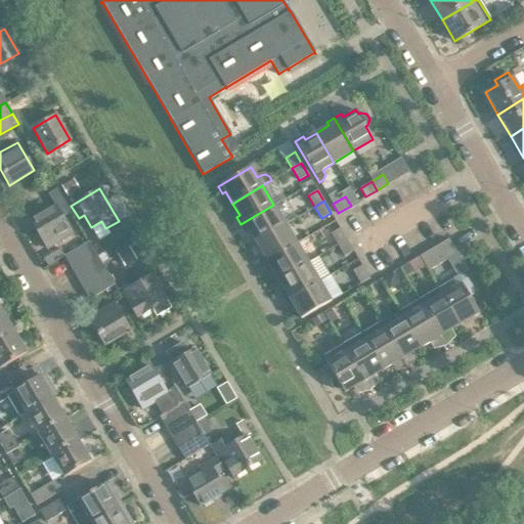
[(47,249),(72,233),(59,214),(67,210),(61,202),(30,220),(47,249)]
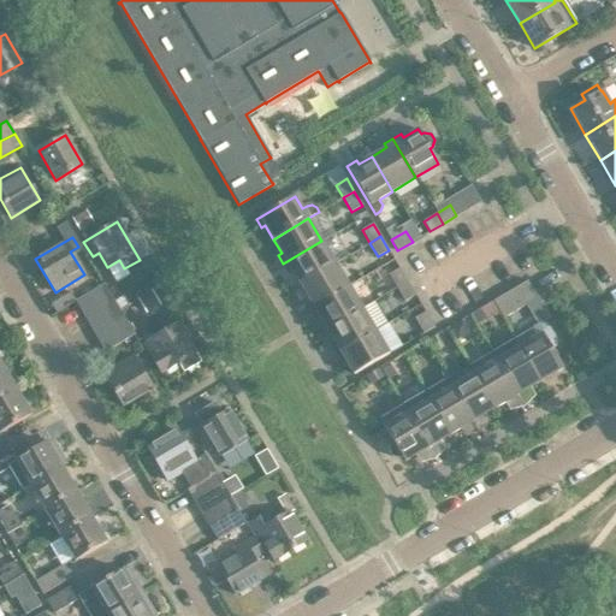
[(300,284),(335,264),(321,241),(283,264),(288,272),(291,270),(300,284)]
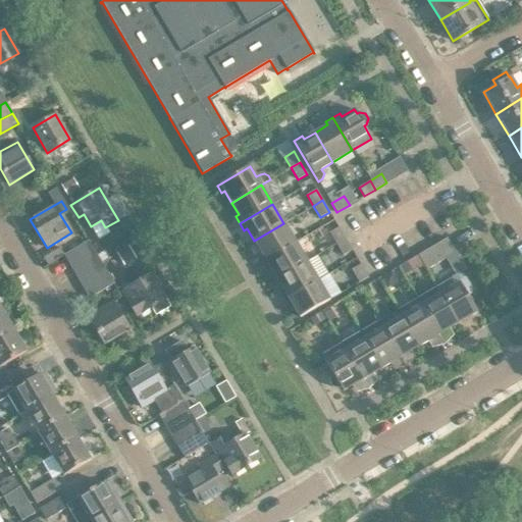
[(262,262),(295,243),(283,223),(254,241),(261,253),(258,255),(262,262)]
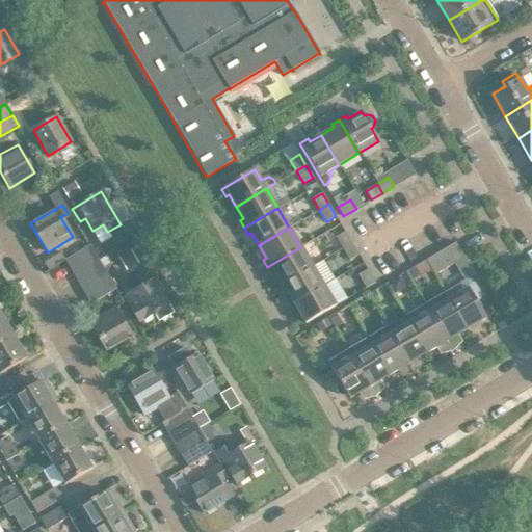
[(342,248),(351,243),(345,232),(336,237),(342,248)]
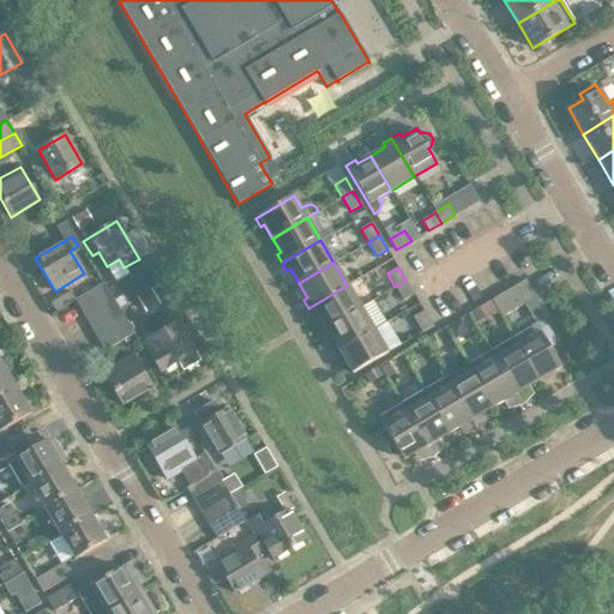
[(501,317),(536,296),(531,289),(525,280),(491,300),(497,311),(498,311),(501,317)]
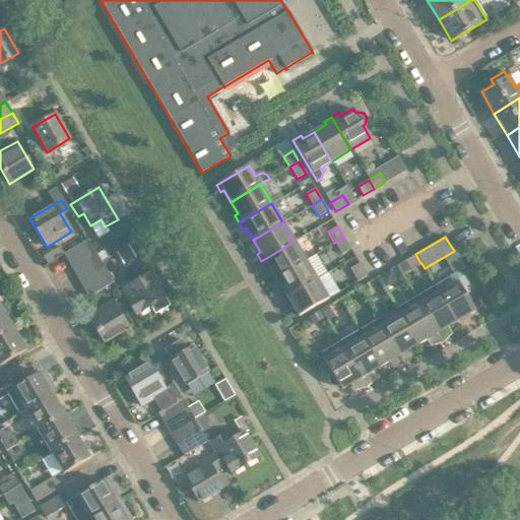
[(341,254),(350,249),(343,238),(334,243),(341,254)]
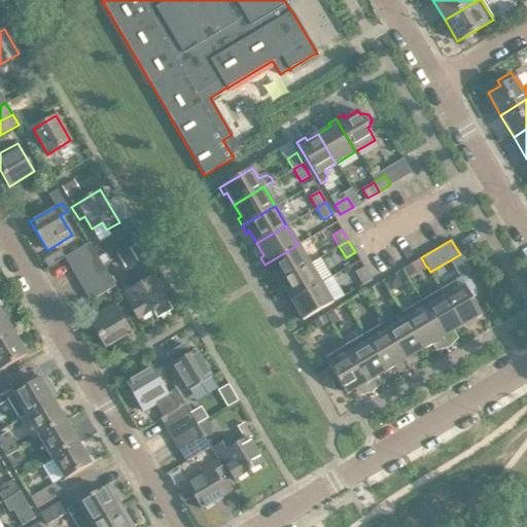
[(63,256),(70,268),(95,253),(89,242),(63,256)]
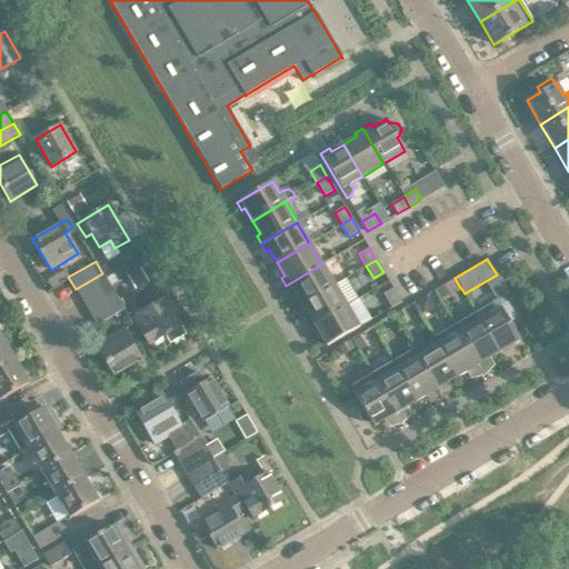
[(301,303),(335,285),(321,265),(286,286),(290,292),(293,290),(301,303)]
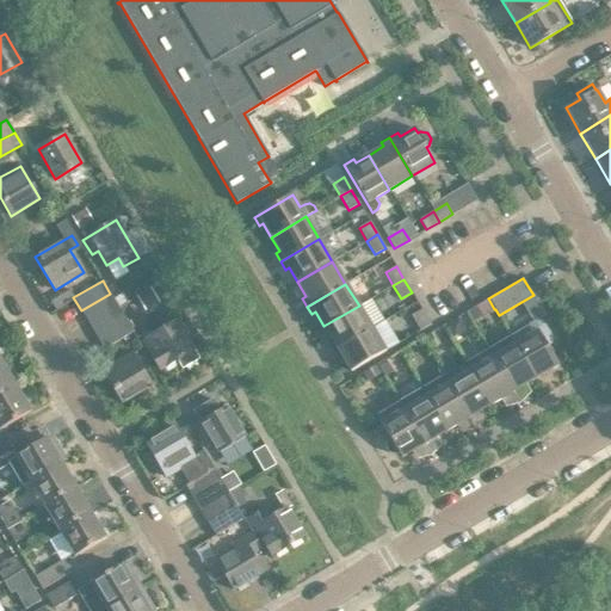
[(81,310),(88,323),(117,307),(110,294),(81,310)]
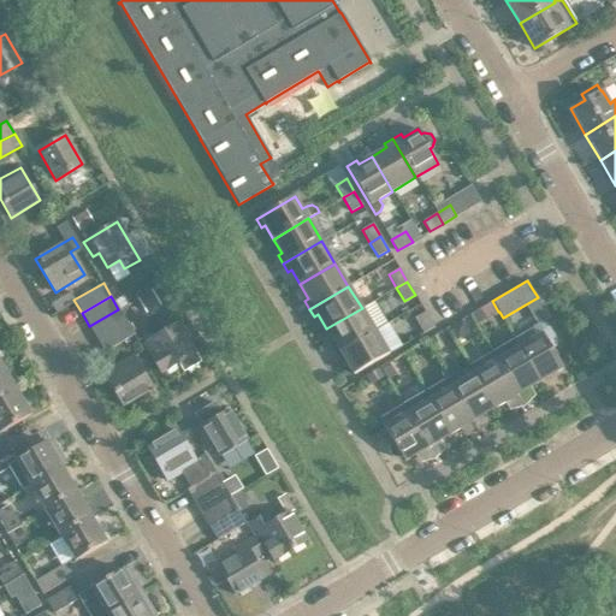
[(498,312),(492,301),(480,308),(486,319),(498,312)]
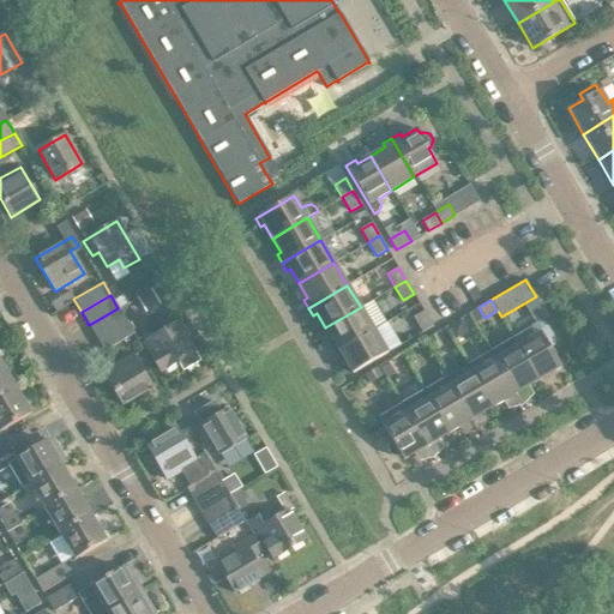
[(335,353),(374,330),(361,307),(325,327),(333,342),(330,344),(335,353)]
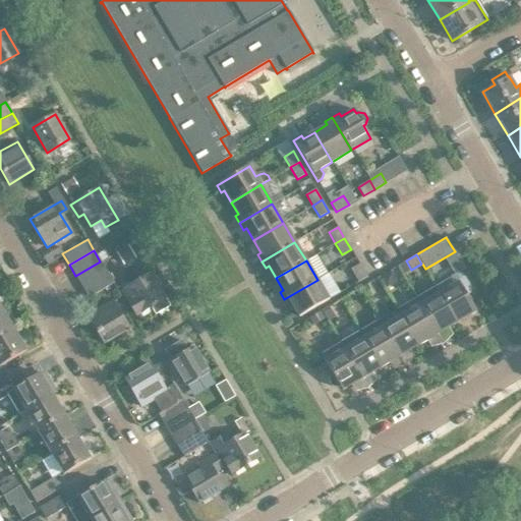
[(75,276),(81,287),(106,272),(100,262),(75,276)]
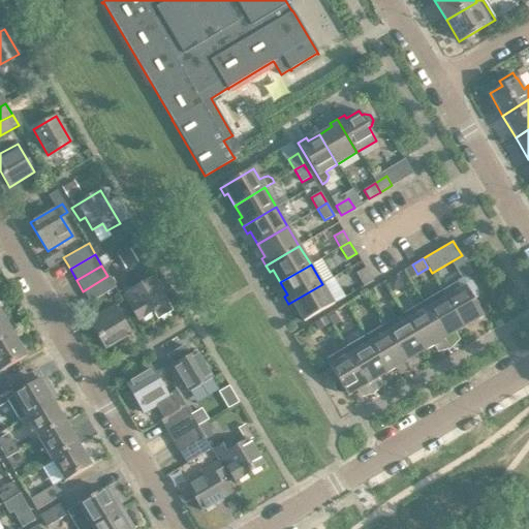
[(364,286),(373,281),(365,268),(355,274),(364,286)]
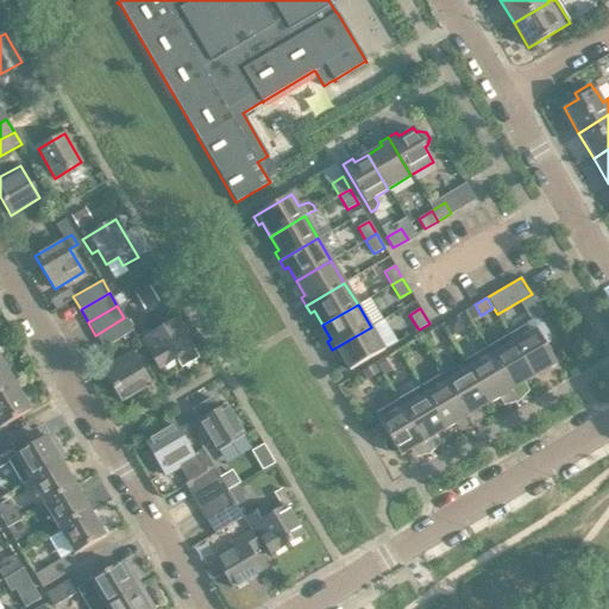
[(132,331),(124,318),(95,336),(102,347),(132,331)]
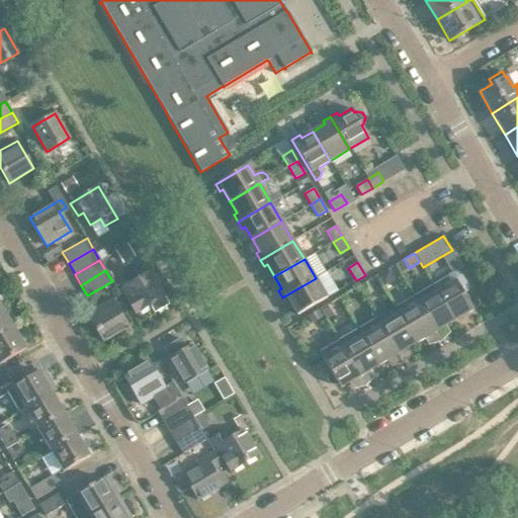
[(120,289),(136,314),(150,305),(154,313),(168,304),(149,272),(120,289)]
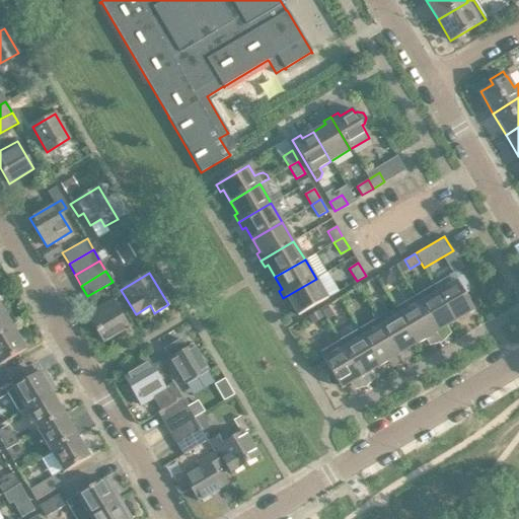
[(449,282),(437,289),(456,320),(473,310),(464,294),(467,292),(469,287),(461,274),(456,273),(450,276),(449,282)]
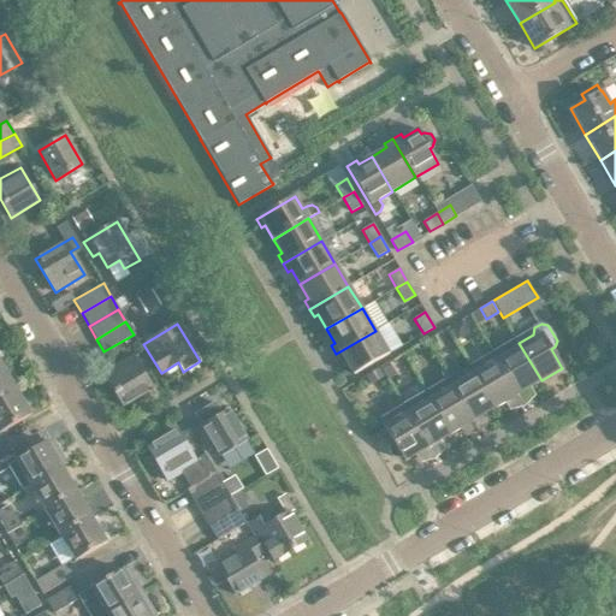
[(354,374),(389,354),(375,331),(336,354),(341,362),(344,359),(354,374)]
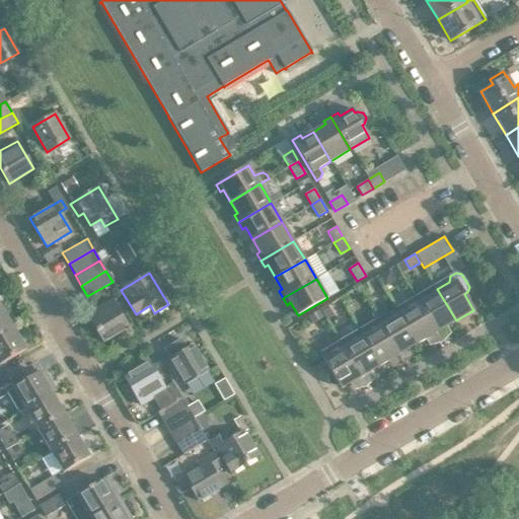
[(415,296),(436,332),(441,342),(442,342),(441,341),(446,337),(442,328),(456,320),(437,289),(436,289),(434,285),(415,296)]
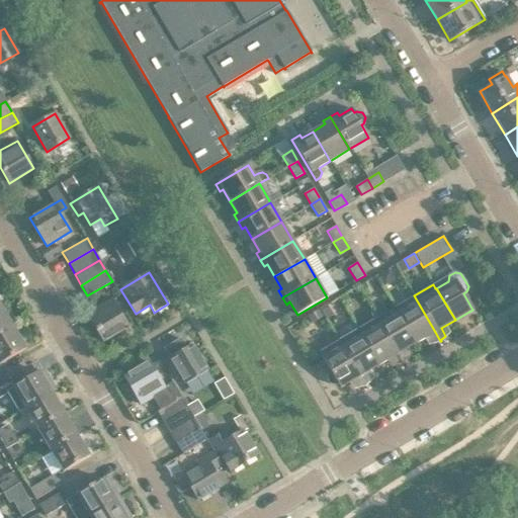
[(440,341),(435,332),(414,295),(395,308),(415,343),(429,335),(433,343),(439,341),(440,341)]
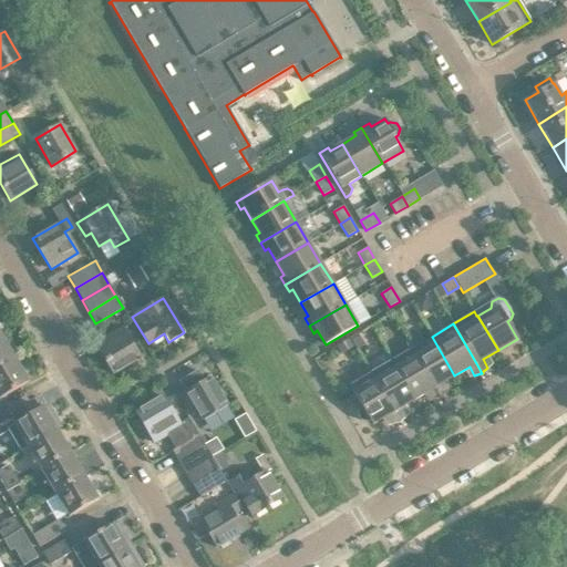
[(140,358),(122,327),(95,343),(113,373),(140,358)]
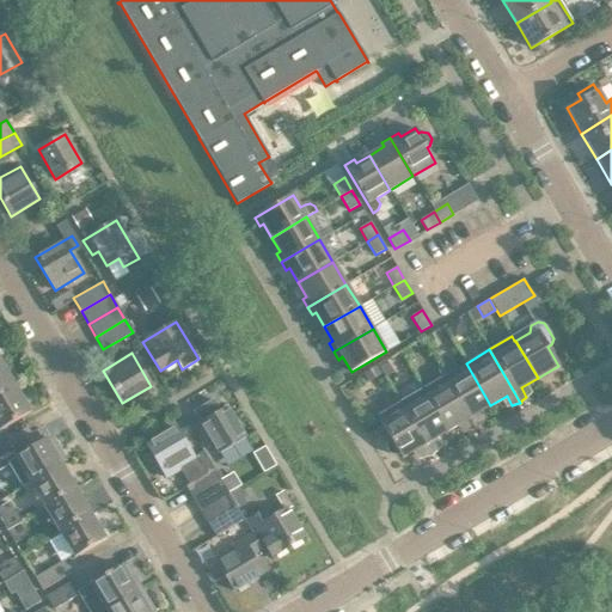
[(0,396),(16,387),(0,362),(0,396)]
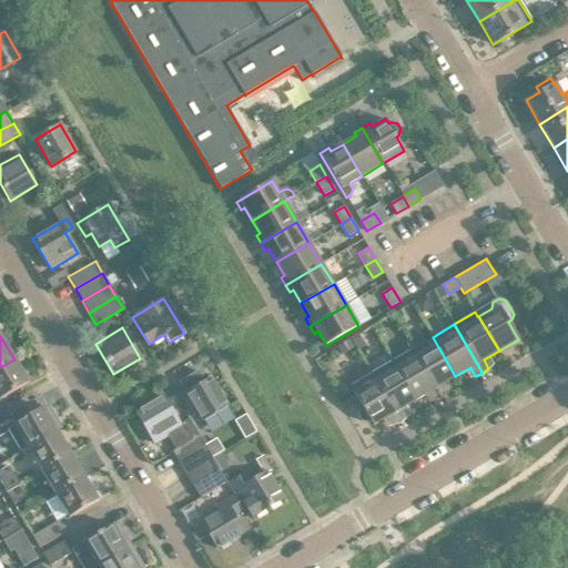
[(412,348),(435,388),(442,398),(442,397),(447,393),(442,384),(455,376),(433,337),(412,348)]
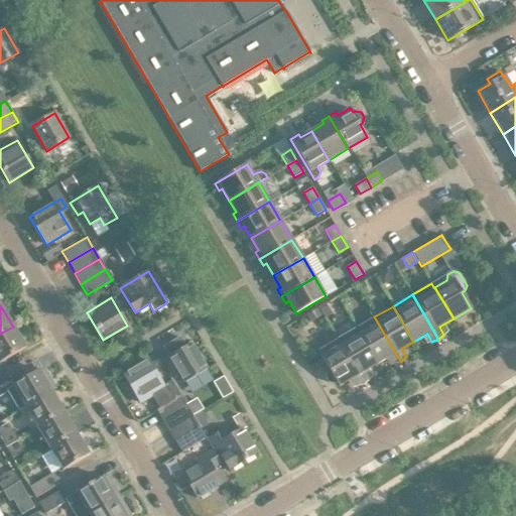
[(401,362),(395,353),(374,316),(356,328),(377,363),(389,356),(394,364),(400,362),(401,362)]
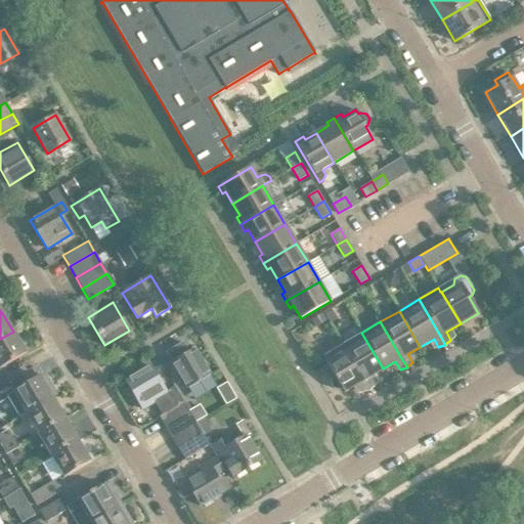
[(0,367),(26,353),(13,332),(0,339),(0,367)]
